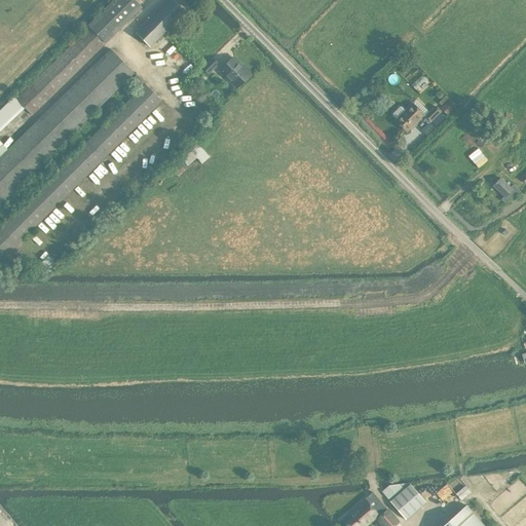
[(87,29),(16,99),(32,115),(106,43),(143,7),(136,0),(113,0),(86,28),(87,29)]
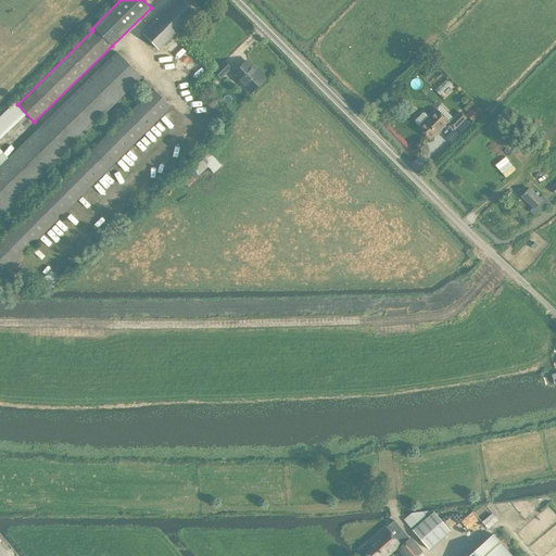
[(181,0),(176,0),(143,34),(159,49),(194,13),(181,0)]
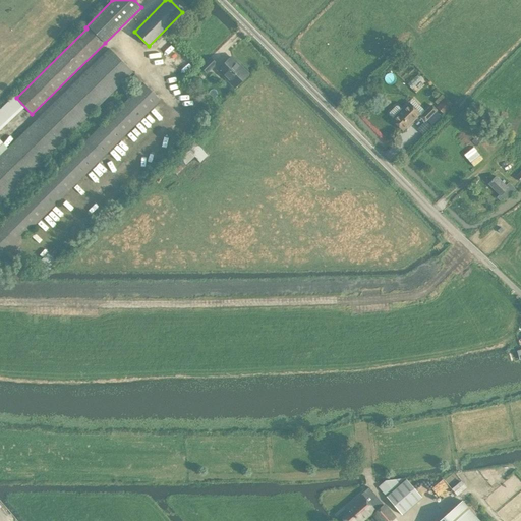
[(7,148),(0,139),(0,201),(133,72),(110,48),(7,148)]
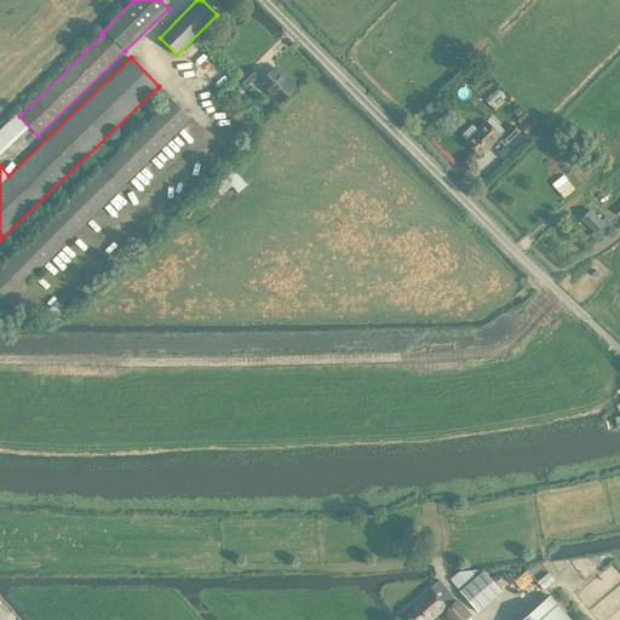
[(280,103),(294,89),(293,87),(293,85),(291,82),(287,81),(274,68),(259,82),(280,103)]
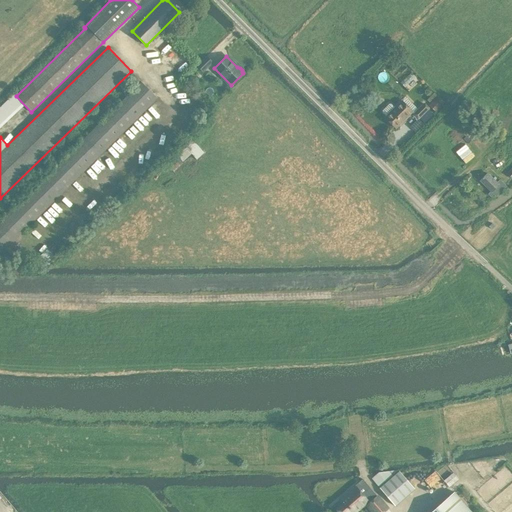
[(197,66),(203,72),(212,62),(206,57),(197,66)]
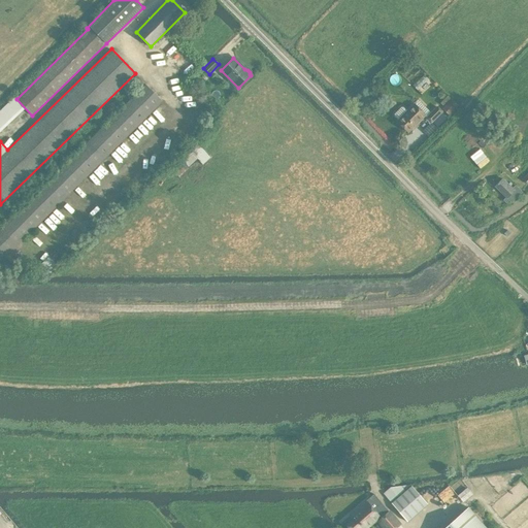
[(0,228),(0,260),(1,262),(162,101),(145,85),(0,228)]
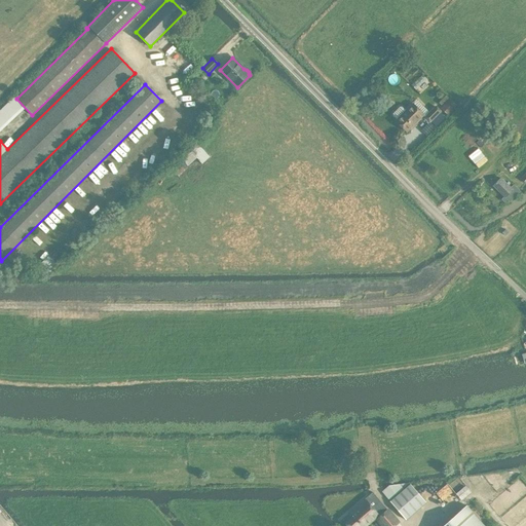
[(441,108),(447,114),(455,106),(449,100),(441,108)]
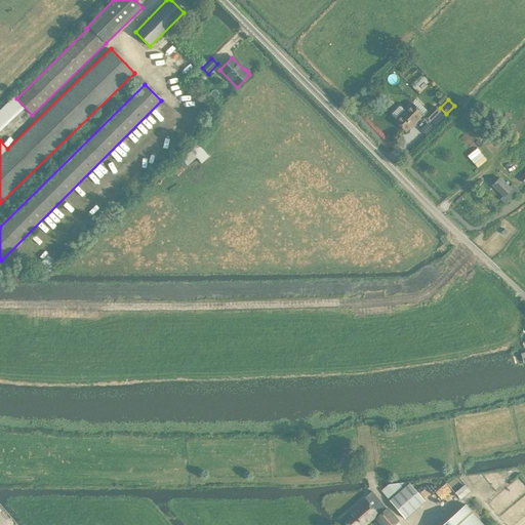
[(406,131),(422,115),(411,104),(404,110),(401,107),(399,107),(392,114),(392,116),(395,119),(394,120),(406,131)]
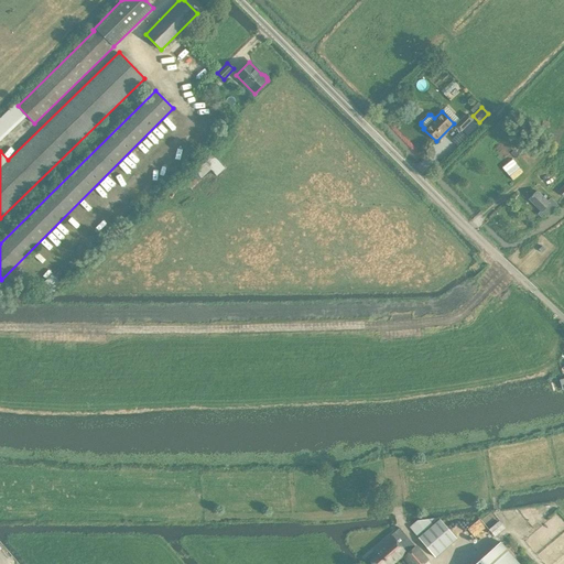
[(456,125),(461,130),(472,119),(466,114),(456,125)]
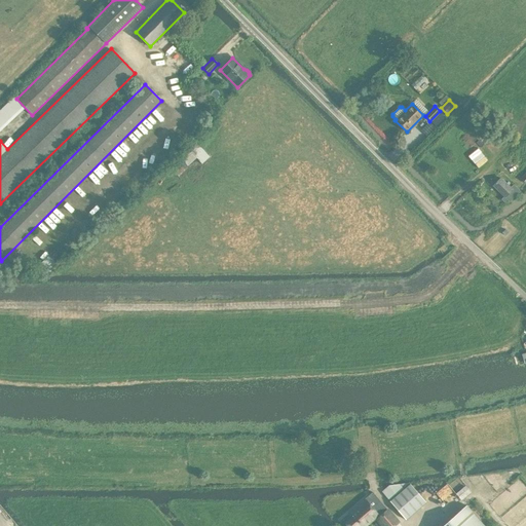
[(524,174),(520,170),(519,171),(516,167),(510,173),(518,181),(524,174)]
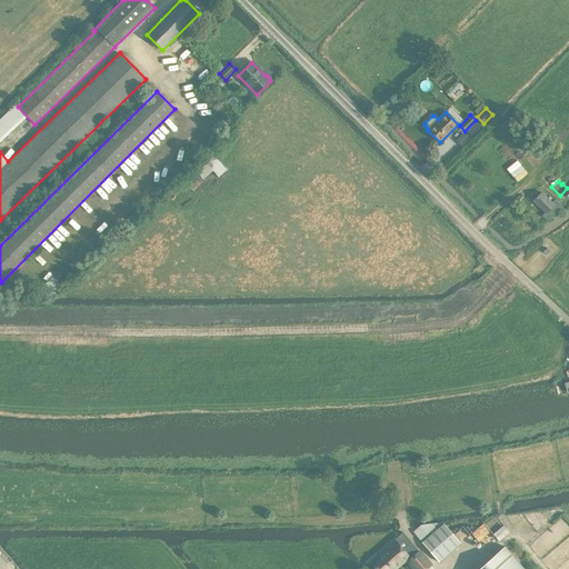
[(551,218),(562,207),(556,200),(552,203),(541,192),(533,200),(546,213),(543,216),(546,218),(548,216),(551,218)]
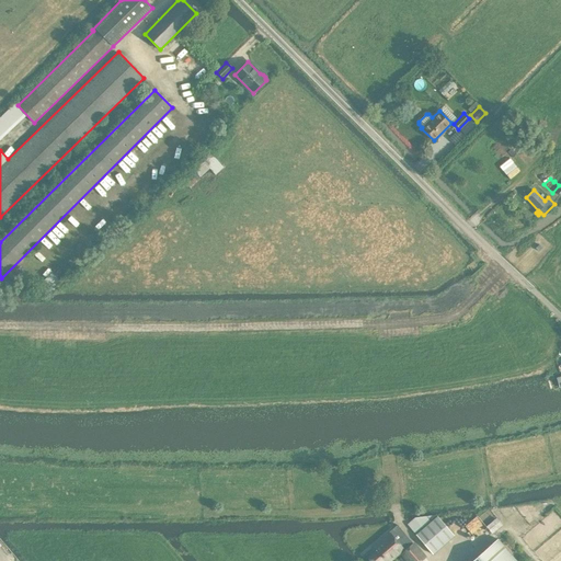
[(459,529),(476,548),(492,534),(477,515),(459,529)]
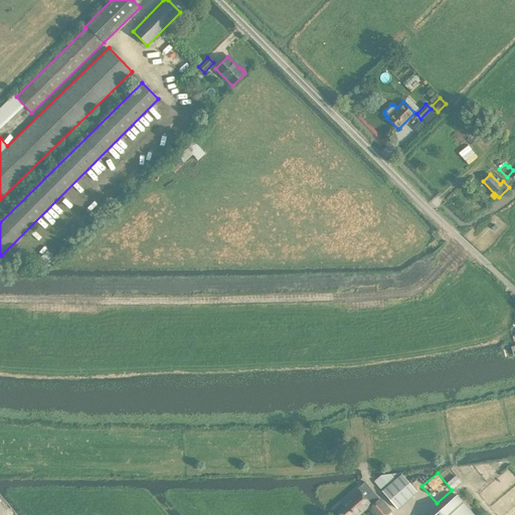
[(382,491),(397,510),(417,493),(401,475),(382,491)]
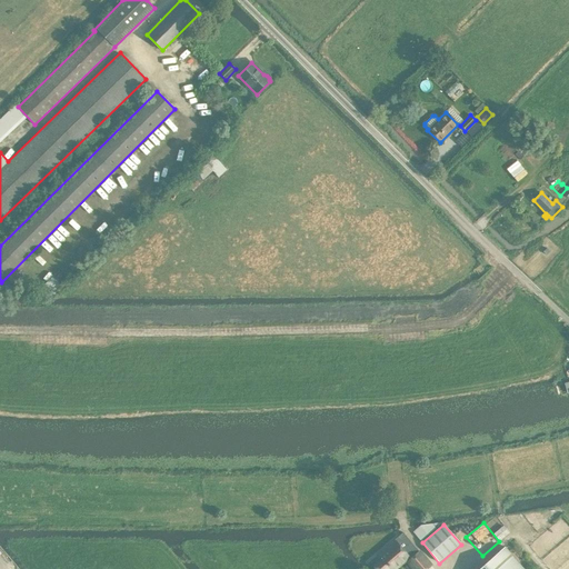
[(413,568),(427,568),(431,566),(403,533),(387,547),(388,547),(379,555),(380,557),(372,562),(378,568),(393,568),(407,558),(413,567),(413,568)]
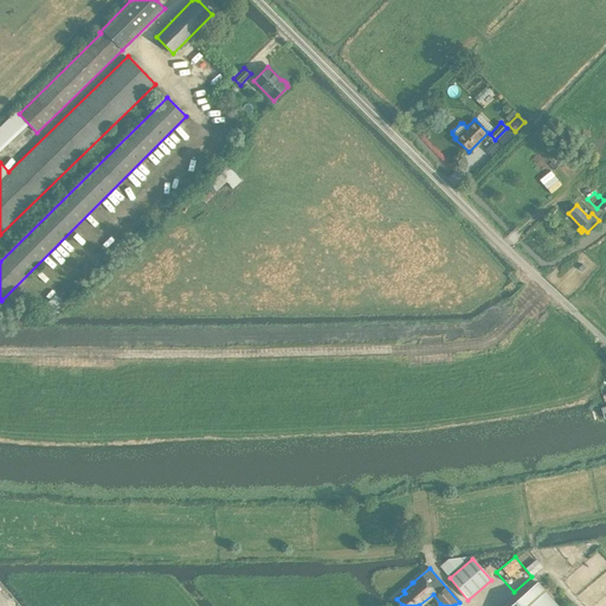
[(511,605),(558,605),(539,584),(511,605)]
